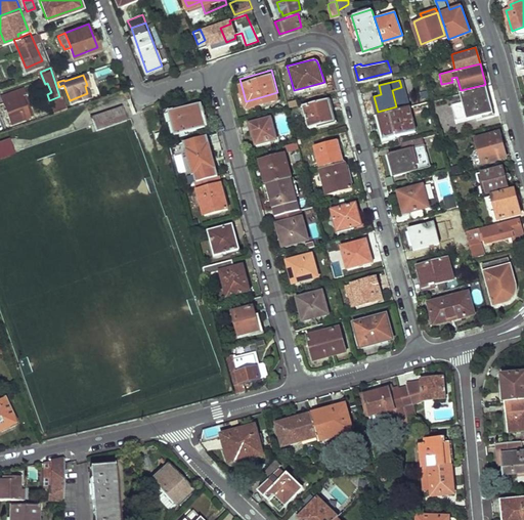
[(464,115),(465,118),(492,111),(489,99),(487,100),(483,85),(461,90),(463,98),(448,102),(452,118),(464,115)]
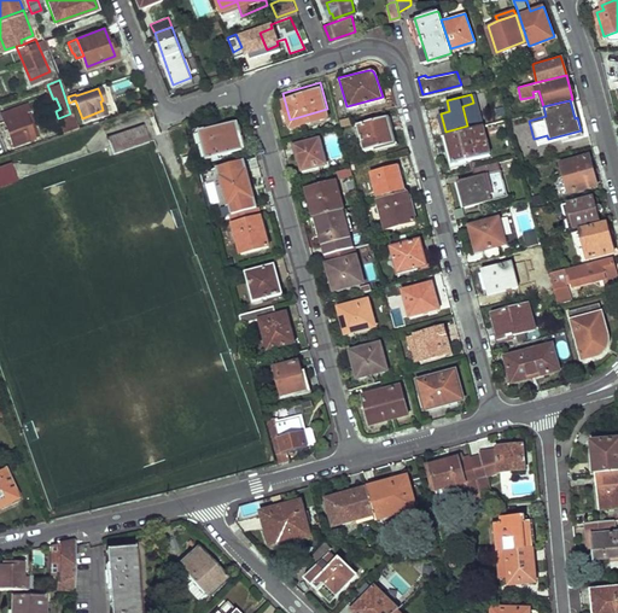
[(31,126),(24,111),(29,110),(30,109),(27,101),(21,104),(0,112),(13,144),(40,134),(35,124),(31,126)]
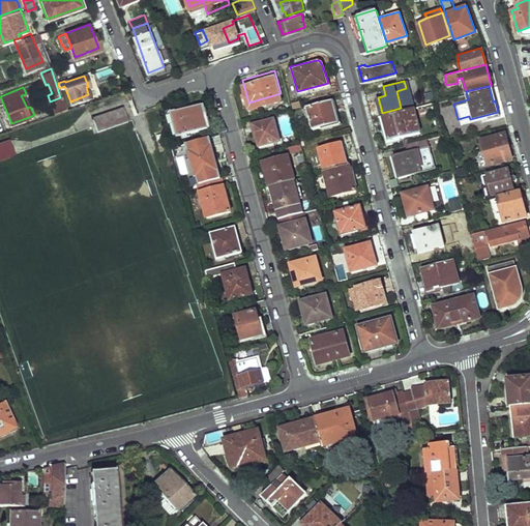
[(30,107),(25,94),(21,95),(27,108),(30,107)]
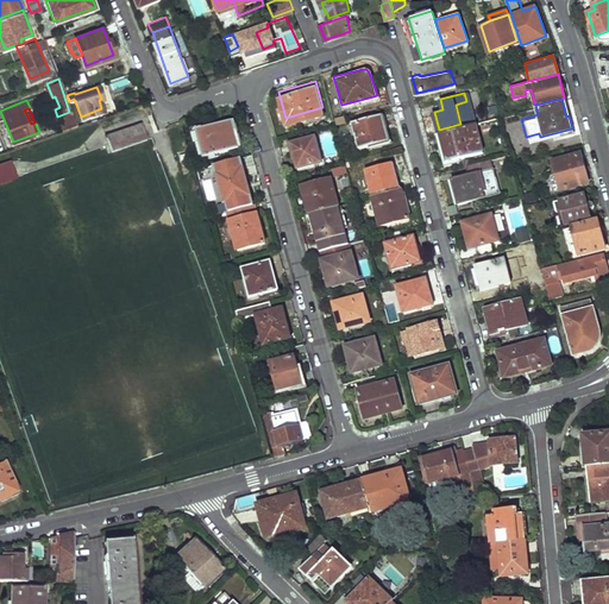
[(57,117),(61,129),(74,124),(69,112),(57,117)]
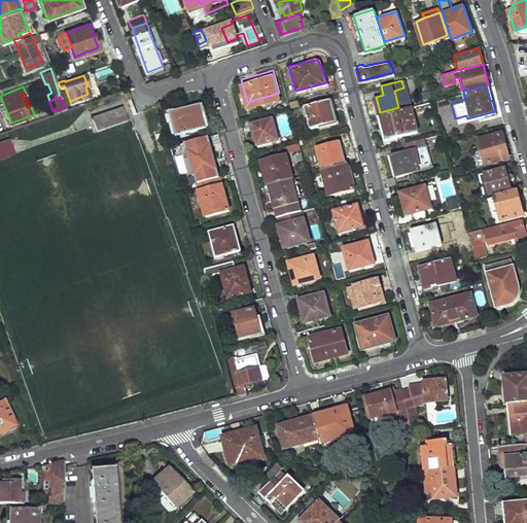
[(307,106),(313,127),(336,120),(330,99),(307,106)]
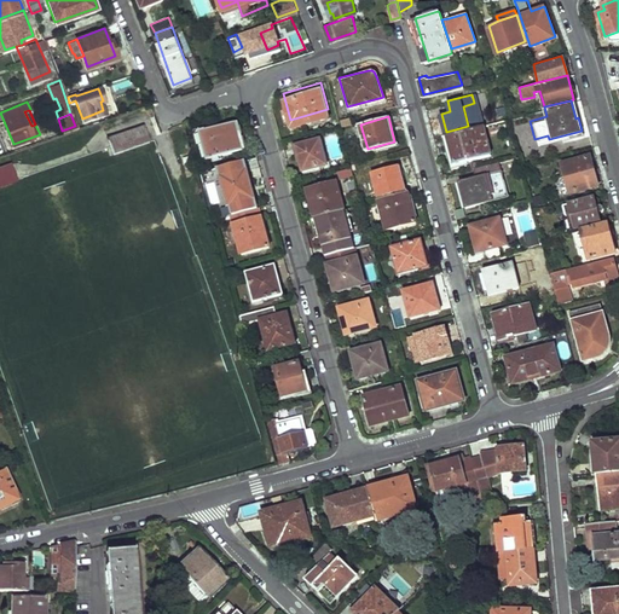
[(198,129),(207,157),(241,148),(232,120),(198,129)]
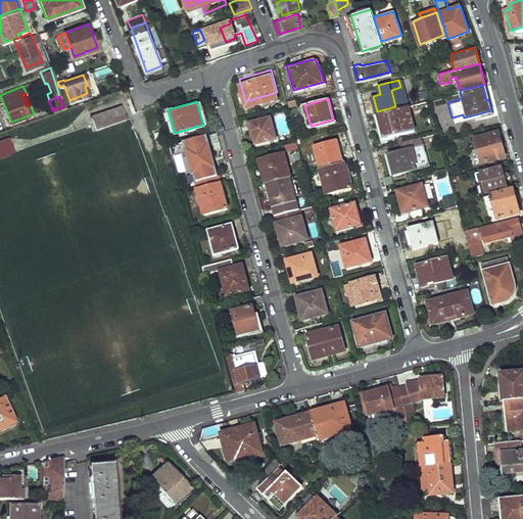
[(90,113),(94,128),(126,116),(121,103),(90,113)]
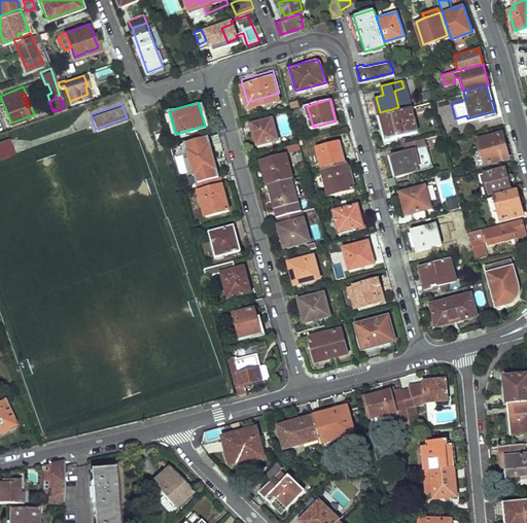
[(385,120),(388,137),(417,129),(411,105),(398,107),(380,112),(382,120),(385,120)]
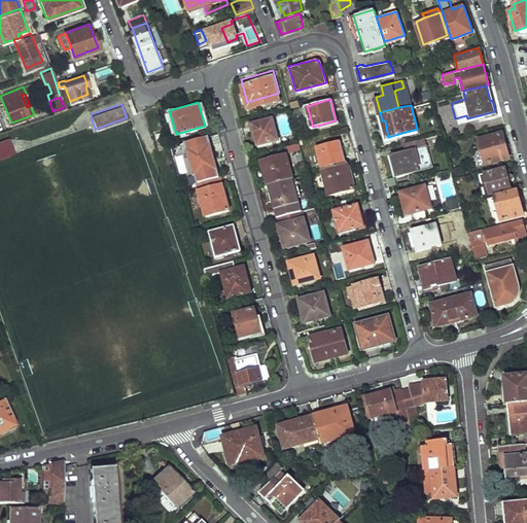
[(152,107),(147,109),(152,128),(157,127),(152,107)]
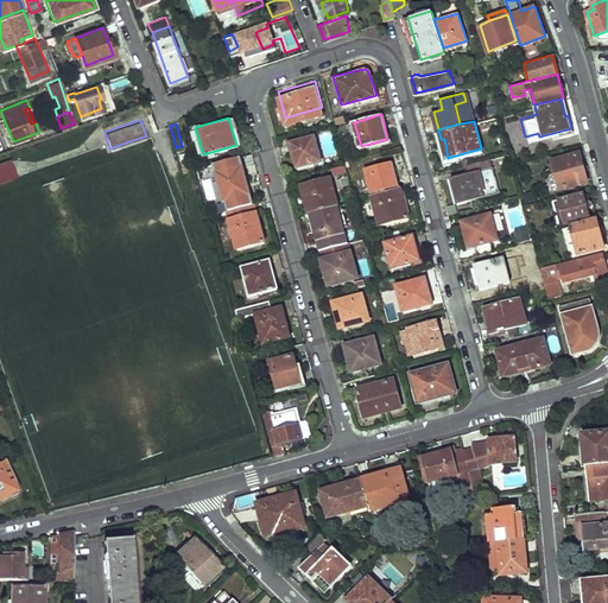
[(292,154),(296,165),(321,158),(315,133),(292,139),(296,153),(292,154)]
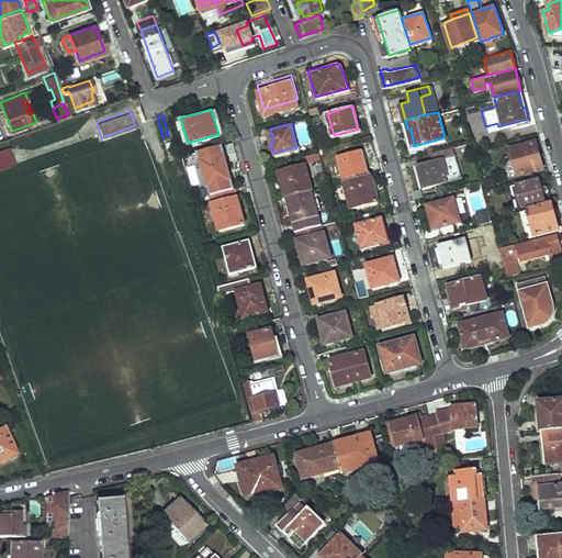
[(509,147),(516,170),(541,163),(539,155),(536,155),(531,141),(509,147)]
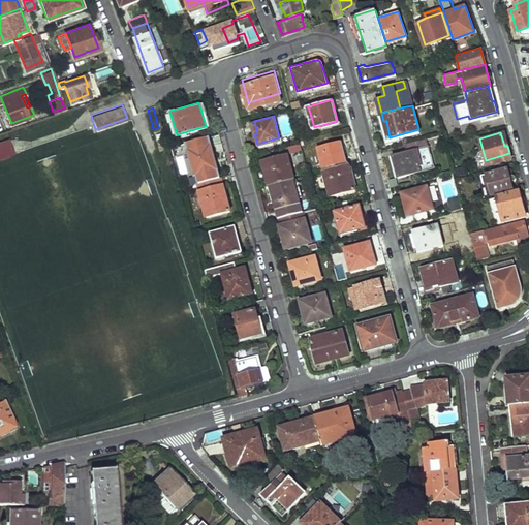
[(211,133),(185,141),(188,148),(211,143),(213,142),(211,133)]
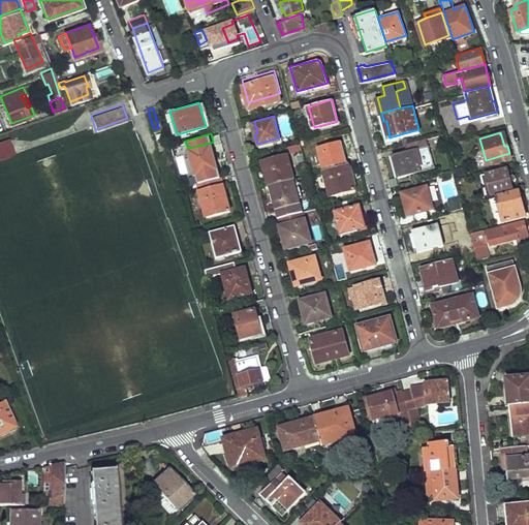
[(434,165),(426,136),(405,142),(406,149),(391,153),(398,175),(434,165)]
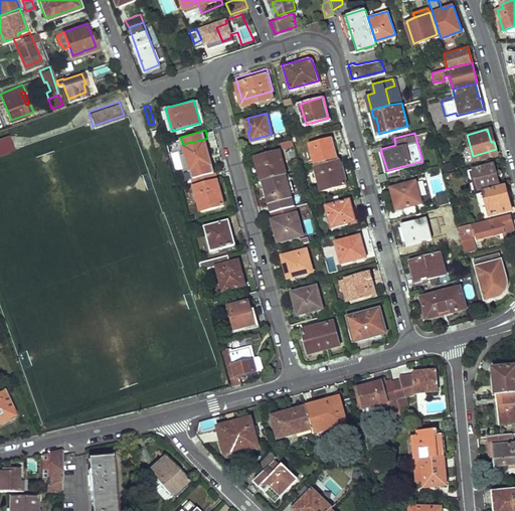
[(9,136),(0,138),(0,152),(13,149),(9,136)]
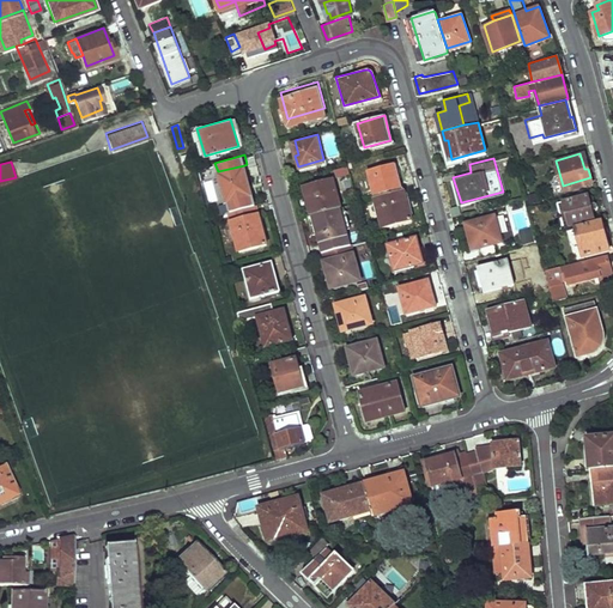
[(369,169),(376,194),(400,188),(396,176),(399,176),(395,162),(369,169)]
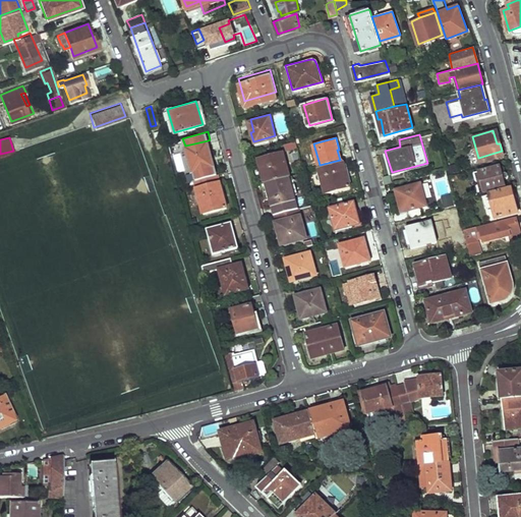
[(185,146),(191,170),(214,164),(208,140),(185,146)]
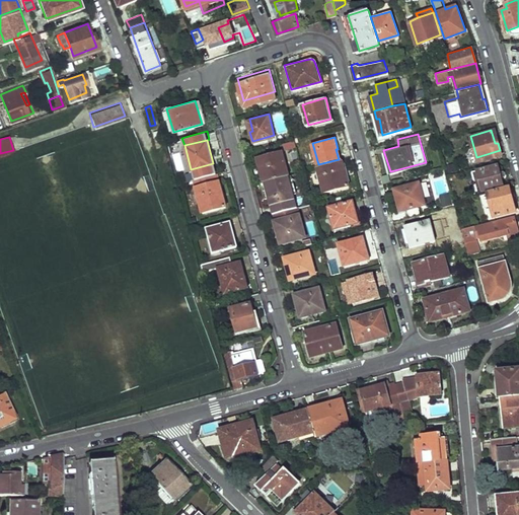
[(304,234),(281,147),(256,154),(270,203),(272,203),(274,212),(273,212),(280,241),(304,234)]
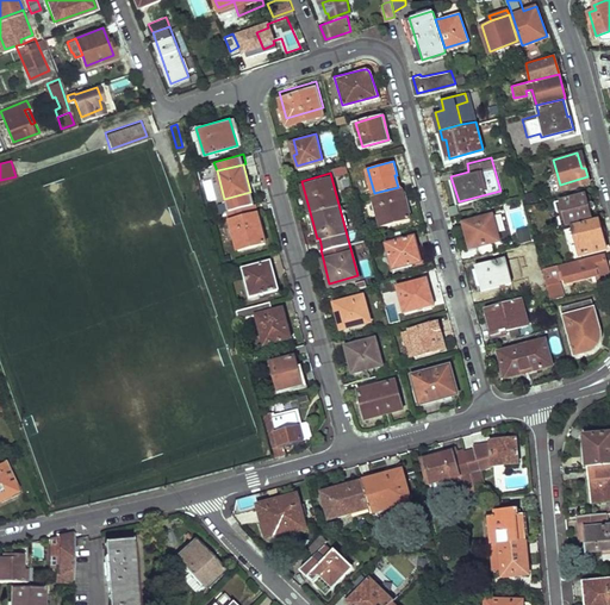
[(374,193),(381,223),(409,216),(400,186),(398,187),(374,193)]
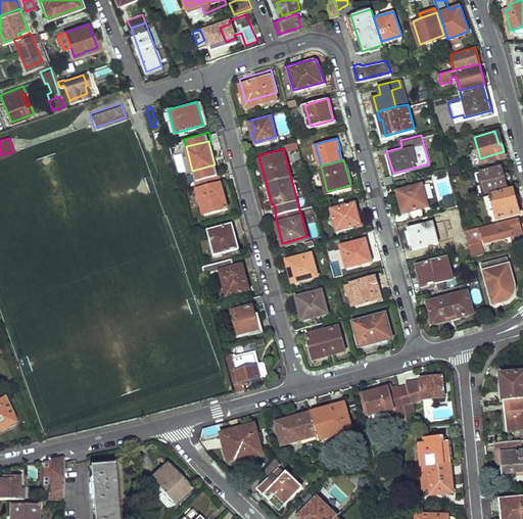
[(507,185),(502,166),(475,173),(478,184),(480,192),(507,185)]
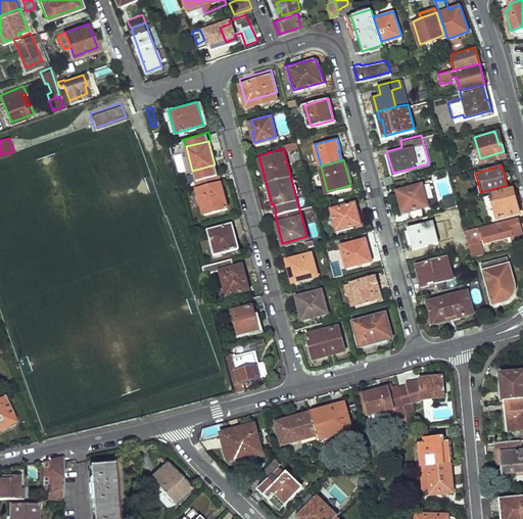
[(194,180),(203,213),(227,206),(218,174),(194,180)]
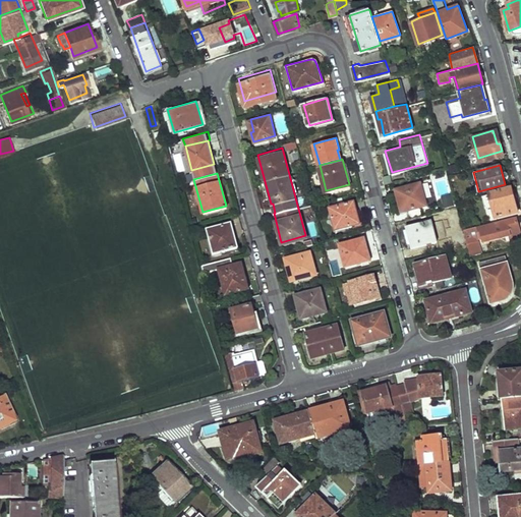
[(404,197),(407,209),(426,204),(426,200),(438,197),(432,180),(421,183),(420,180),(396,187),(399,198),(404,197)]
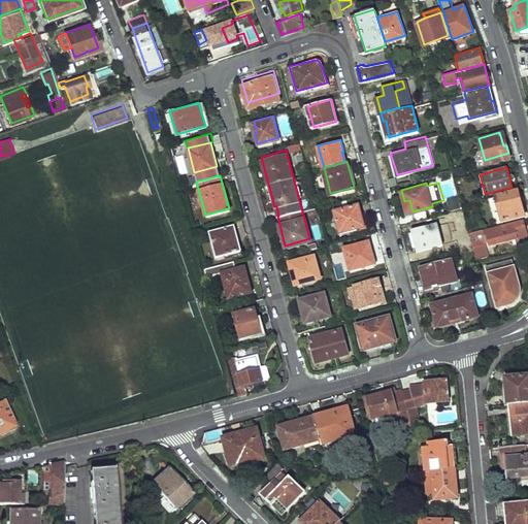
[(499,208),(502,220),(524,214),(518,190),(495,196),(499,208)]
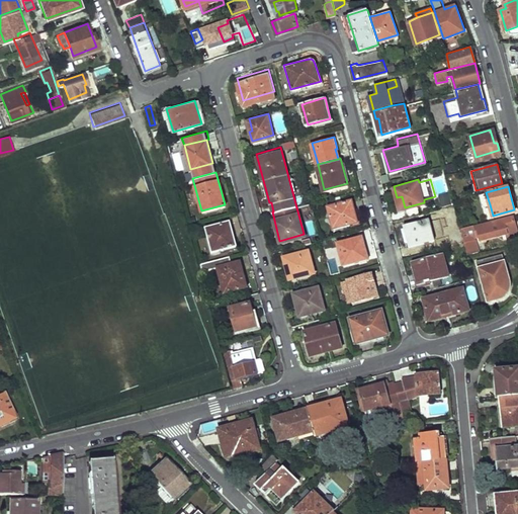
[(328,205),(334,228),(358,221),(352,198),(328,205)]
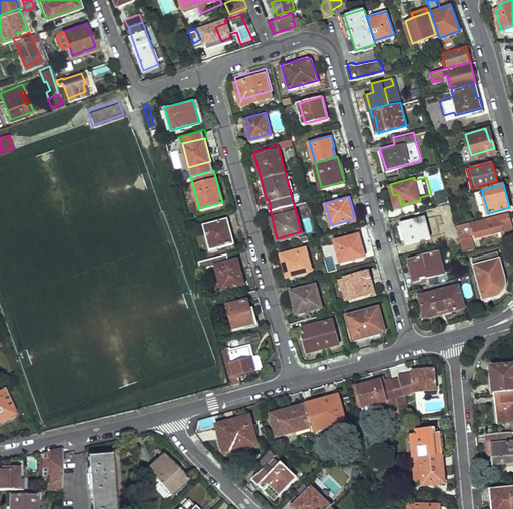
[(400,220),(405,239),(419,235),(420,238),(429,236),(431,232),(441,229),(436,211),(400,220)]
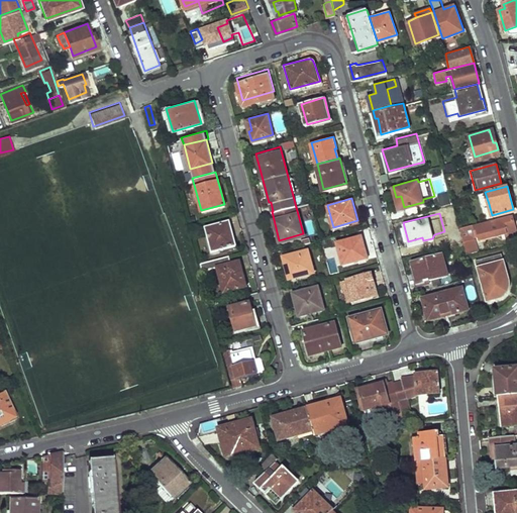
[(516,227),(513,214),(474,224),(474,223),(458,227),(459,229),(462,238),(467,251),(477,248),(474,238),(474,235),(478,234),(506,227),(507,231),(508,234),(516,231),(516,227)]
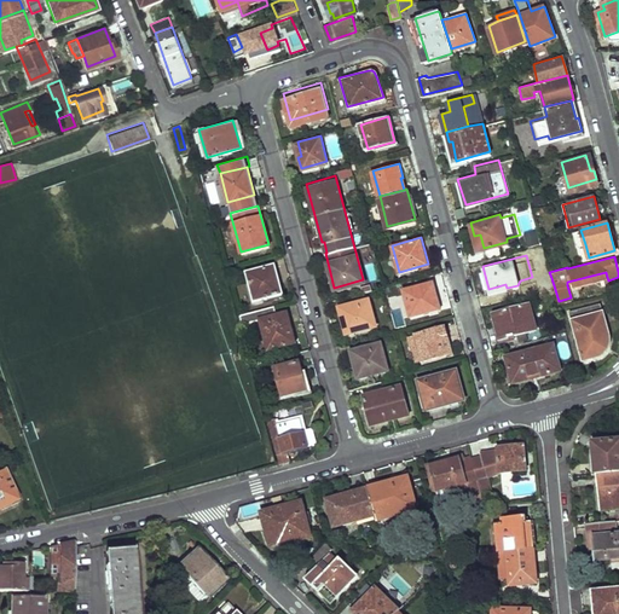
[(247,271),(255,299),(282,291),(273,264),(247,271)]
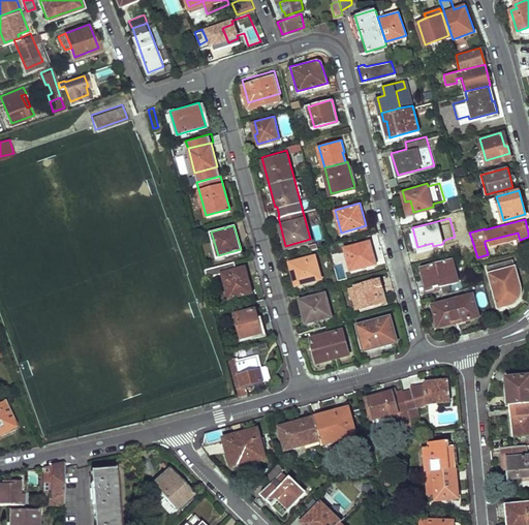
[(518,233),(489,240),(490,244),(519,237),(518,233)]
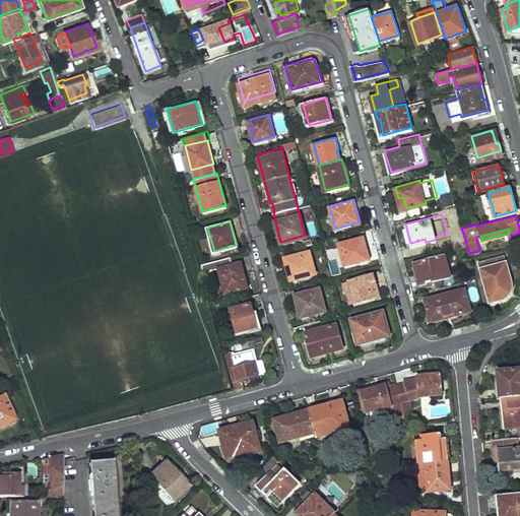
[(340,244),(345,264),(370,258),(365,237),(340,244)]
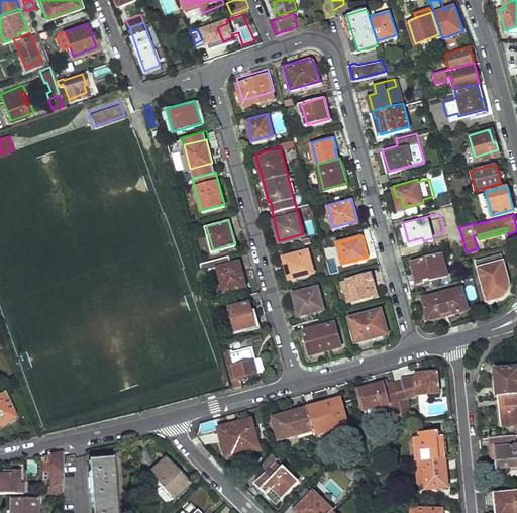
[(284,257),(289,278),(313,271),(307,249),(284,257)]
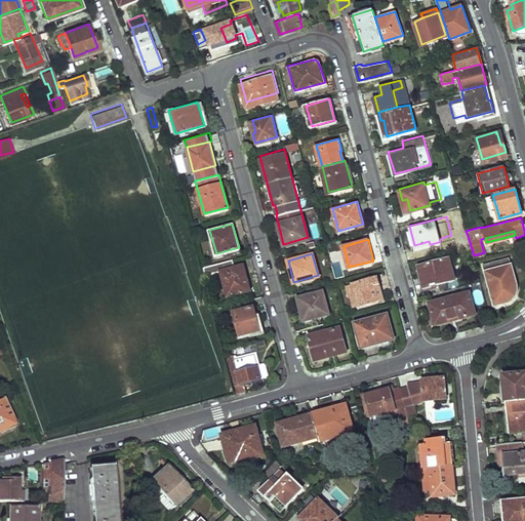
[(418,263),(425,286),(456,277),(449,255),(418,263)]
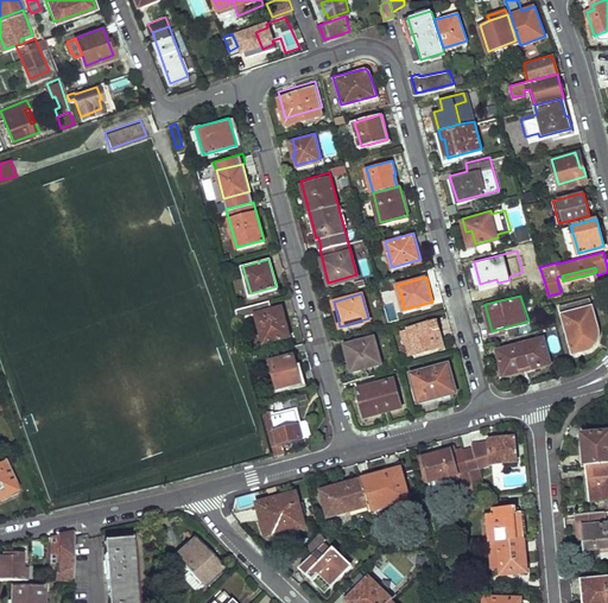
[(571,343),(574,351),(587,348),(587,343),(589,342),(593,338),(594,335),(594,332),(594,328),(597,327),(589,296),(562,304),(565,323),(569,323),(570,327),(569,329),(569,335),(570,337),(572,338),(574,342),(571,343)]
